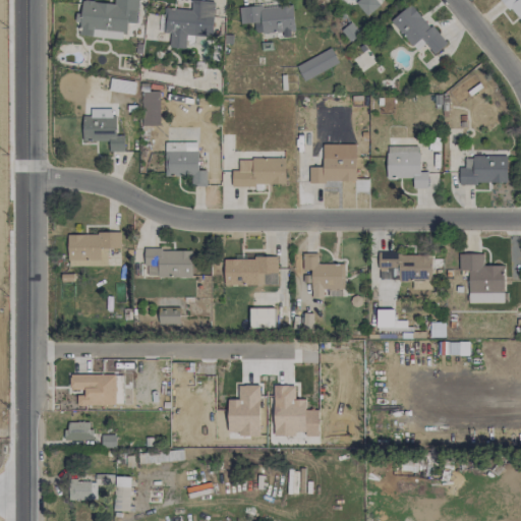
[(163,8),(162,33),(170,34),(169,46),(191,48),(192,36),(212,37),(214,1),(195,0),(190,0),(190,10),(163,8)]
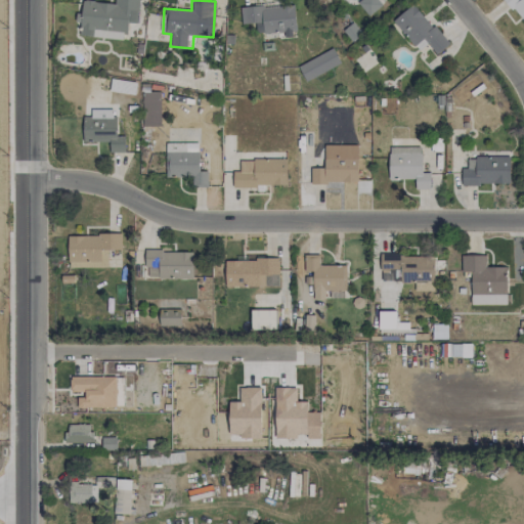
[(382,5),(377,0),(359,0),(357,3),(368,16),(382,5)]
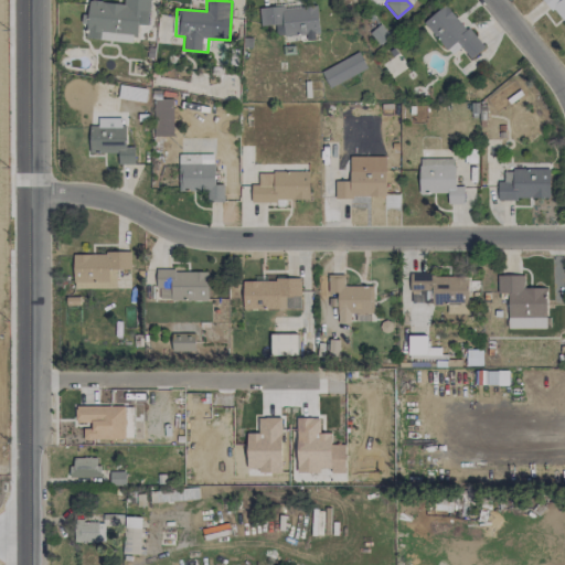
[(564,0),(546,0),(564,27),(564,0)]
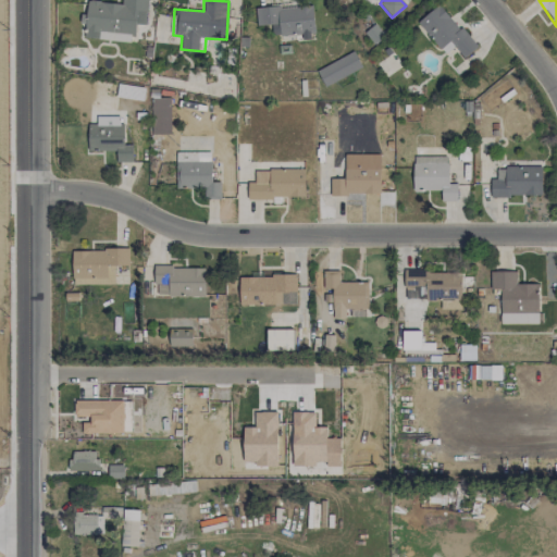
[(438,3),(417,22),(442,50),(450,42),(463,58),(477,47),(438,3)]
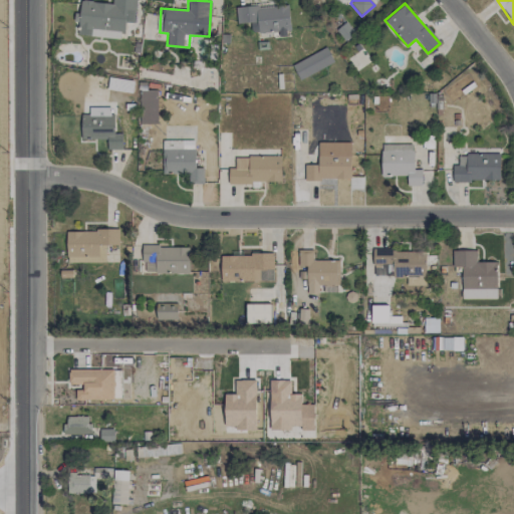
[(236,8),(237,23),(251,22),(252,33),(277,31),(277,37),(290,36),(287,4),(236,8)]
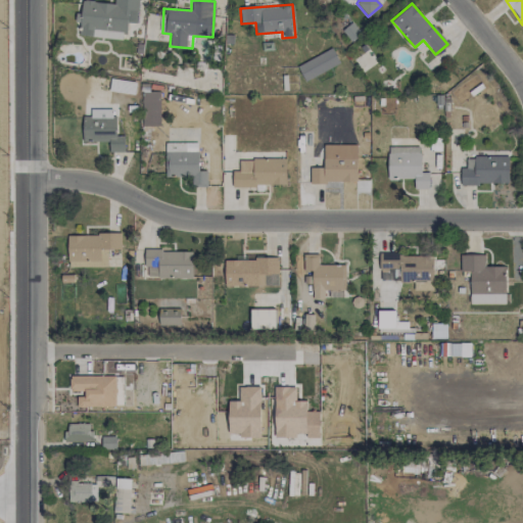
[(349,40),(360,35),(354,25),(343,29),(349,40)]
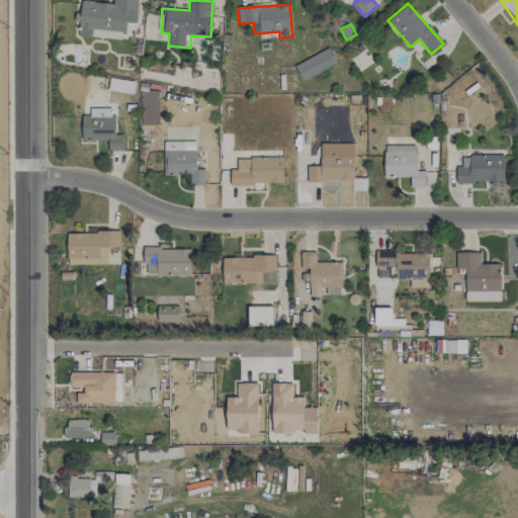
[(336,63),(329,48),(294,66),(301,81),(336,63)]
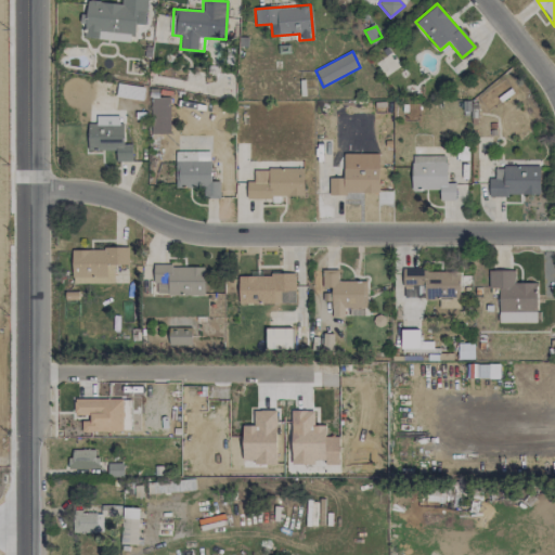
[(144,88),(118,84),(116,95),(141,100),(144,88)]
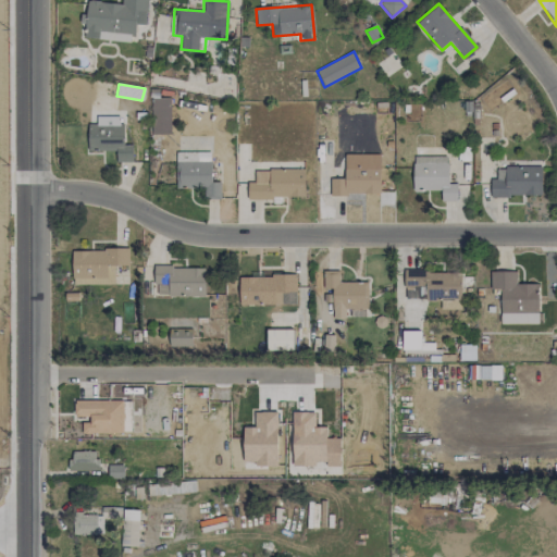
[(170,97),(150,98),(151,135),(170,134),(170,97)]
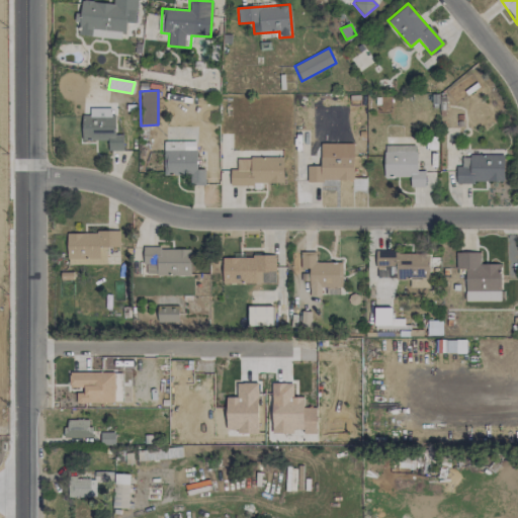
[(123,151),(123,135),(113,135),(113,108),(90,108),(90,115),(82,115),(82,140),(107,140),(108,151),(123,151)]
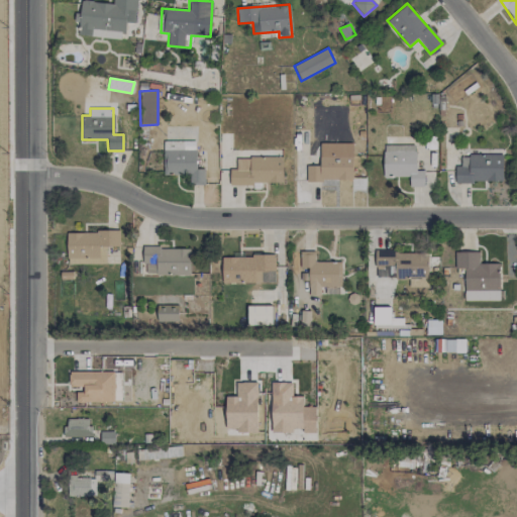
[(164,175),(188,175),(188,185),(204,185),(204,169),(195,169),(195,141),(164,141),(164,175)]
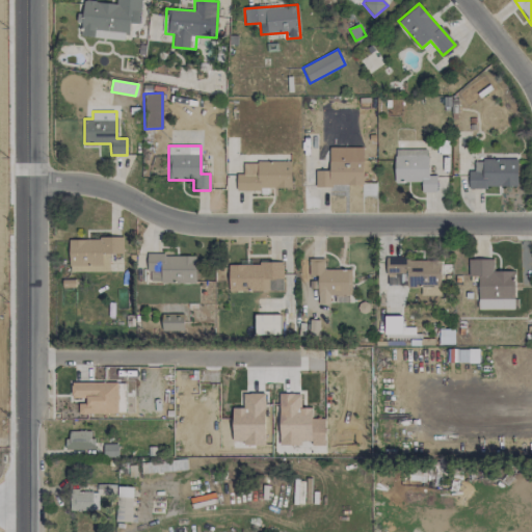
[(428,176),(427,149),(394,150),(395,182),(421,181),(422,192),(436,192),(436,175),(428,176)]
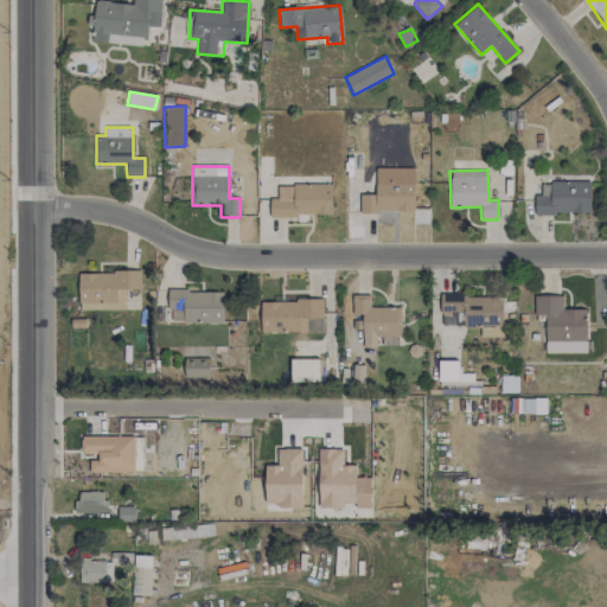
[(414,180),(376,180),(376,195),(359,195),(359,211),(414,211),(414,180)]
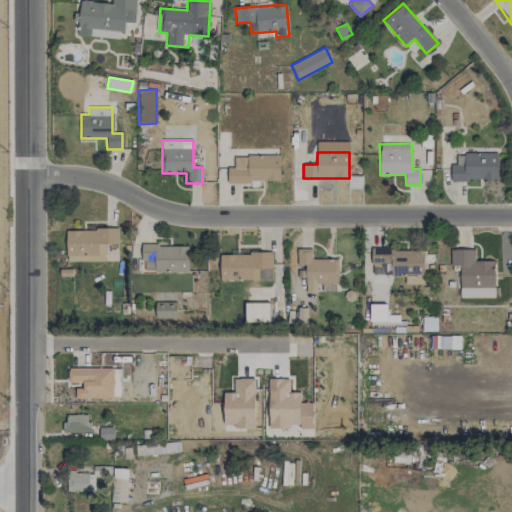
[(497,180),(498,154),(456,153),(456,164),(451,164),(451,179),(497,180)]
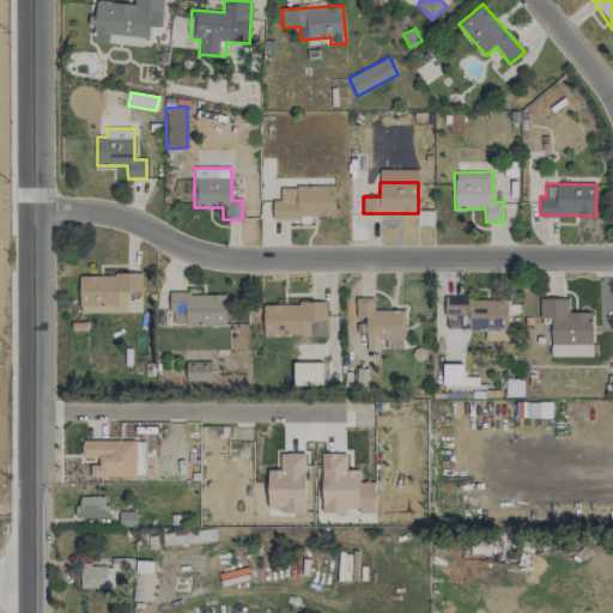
[(335,186),(280,187),(280,200),(272,200),(272,218),(335,217),(335,186)]
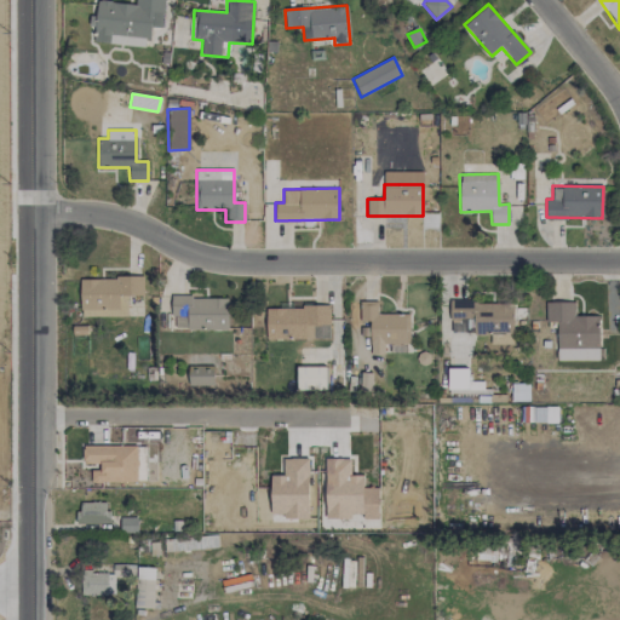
[(80,277),(80,316),(127,317),(127,296),(143,296),(143,279),(80,277)]
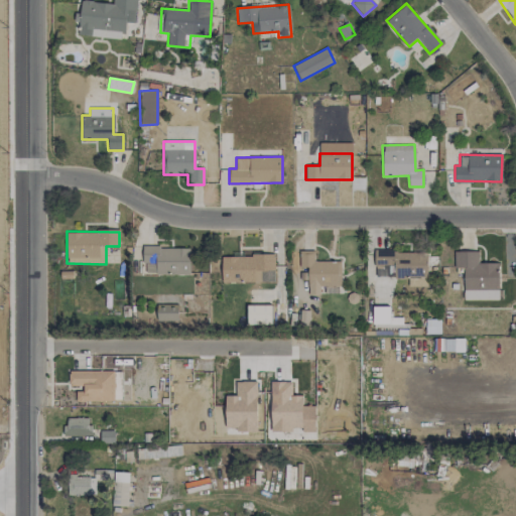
[(189,247),(143,247),(143,274),(189,274),(189,247)]
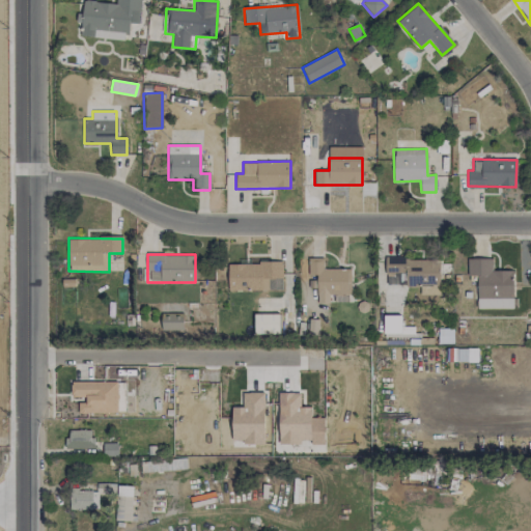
[(350,269),(324,270),(324,258),(308,258),(308,277),(316,277),(316,303),(331,303),(331,302),(351,302),(350,269)]
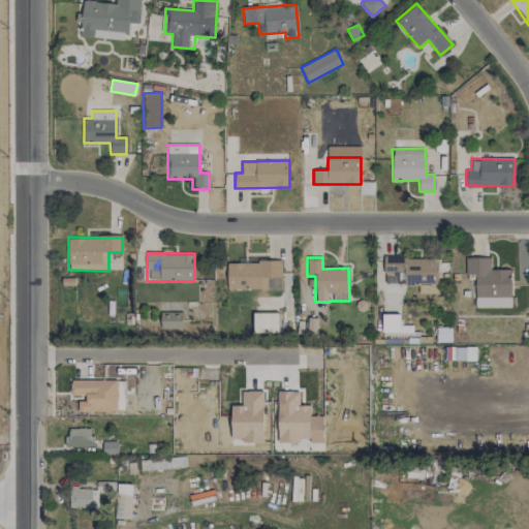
[(511,270),(490,270),(490,257),(465,257),(465,275),(474,275),(475,308),(511,307),(511,270)]
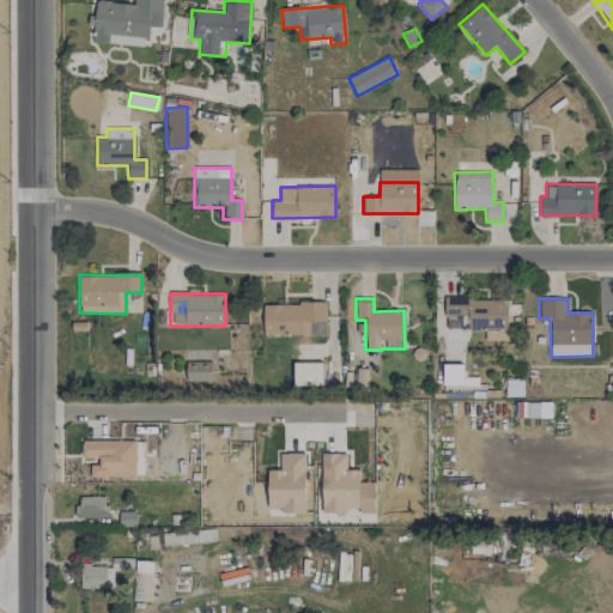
[(326,334),(326,303),(262,304),(263,335),(326,334)]
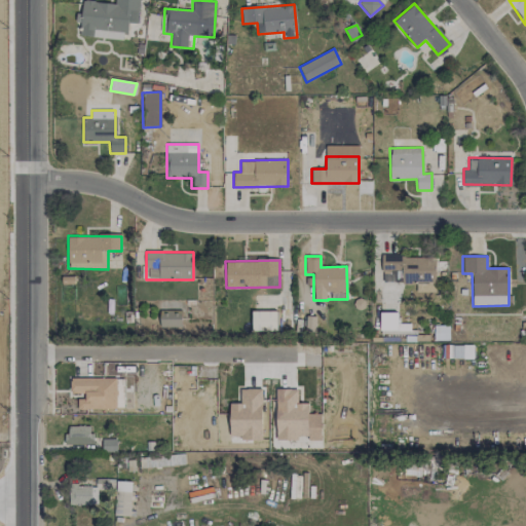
[(182,310),(159,310),(159,327),(181,327),(182,310)]
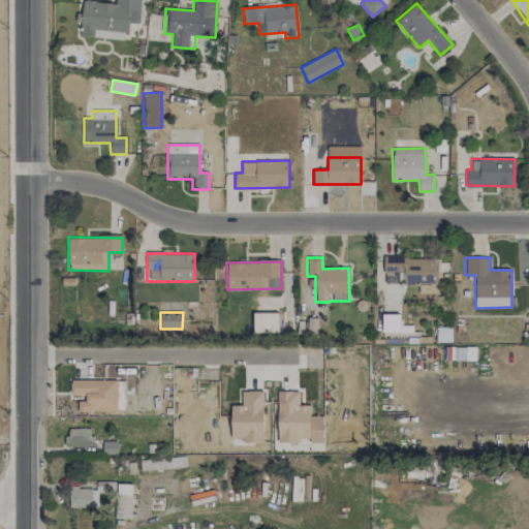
[(252,313),(253,333),(278,333),(278,313),(252,313)]
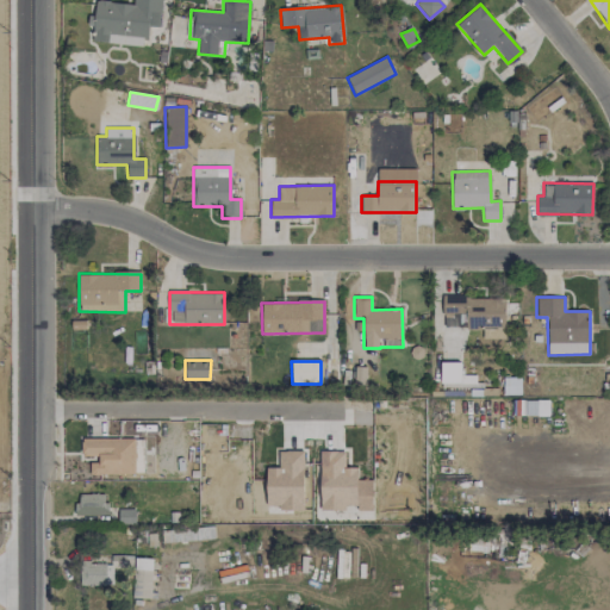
[(440,383),(460,384),(460,362),(440,362),(440,383)]
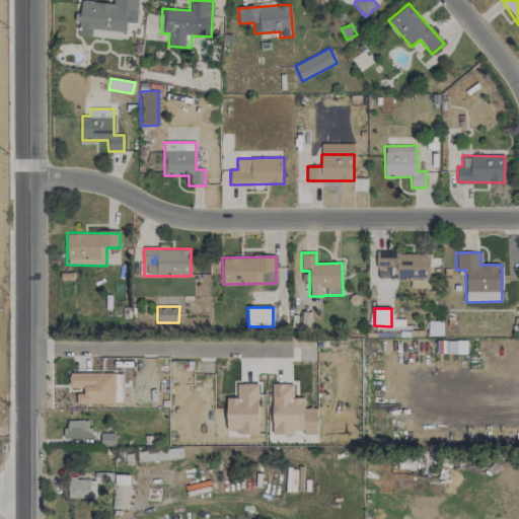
[(443,336),(443,320),(429,320),(429,336),(443,336)]
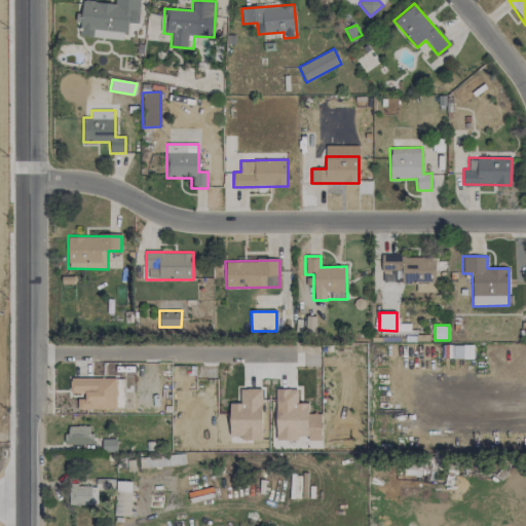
[(115,378),(70,378),(70,396),(77,396),(77,409),(116,409),(115,378)]
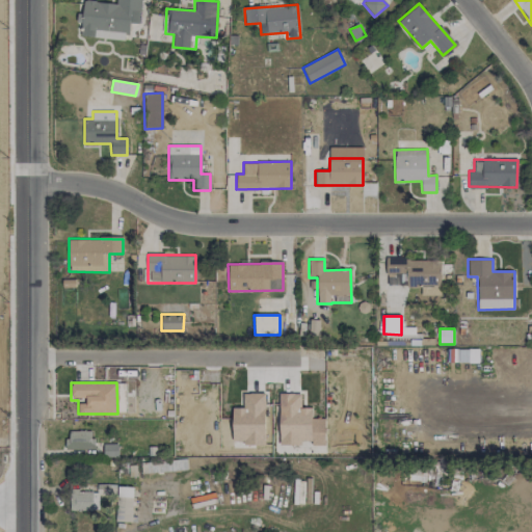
[(265,444),(264,393),(243,394),(243,407),(232,407),(233,444),(265,444)]
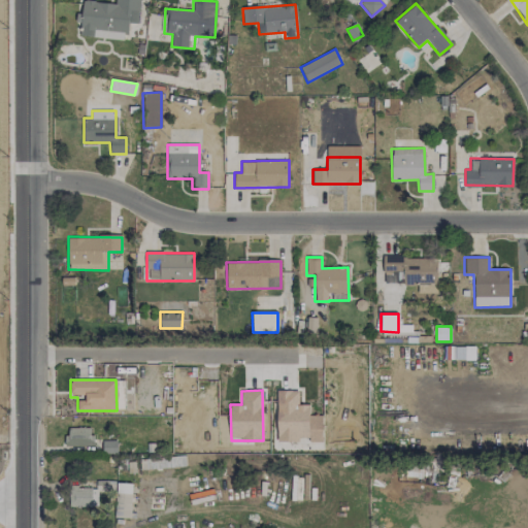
[(298,391),(277,390),(276,441),(299,441),(299,438),(308,438),(309,405),(298,404),(298,391)]
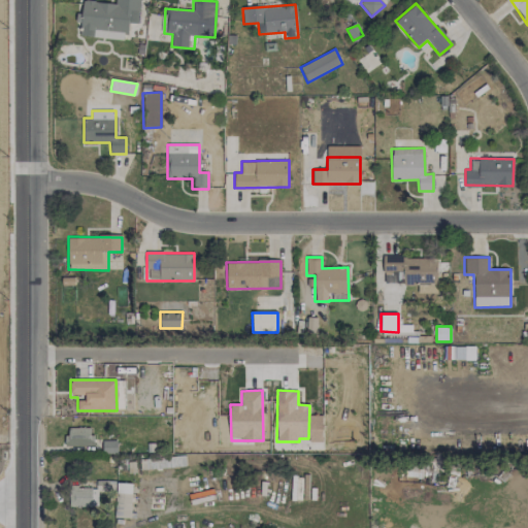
[(94,446),(94,435),(90,435),(90,428),(66,428),(67,447),(94,446)]
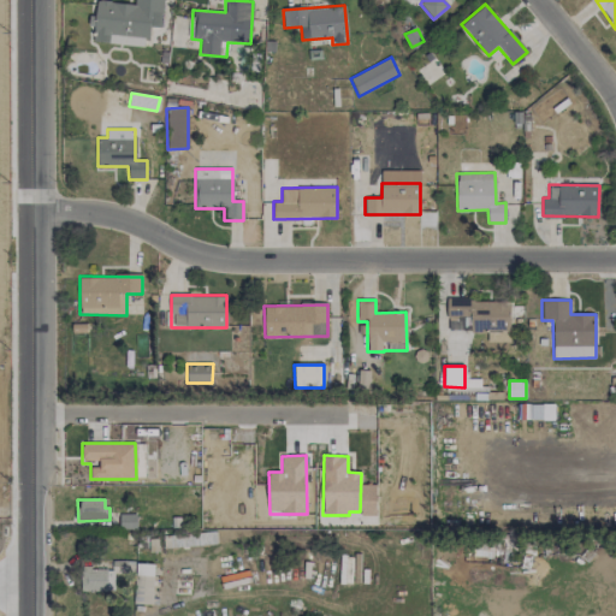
[(136,514),(119,514),(119,529),(136,528),(136,514)]
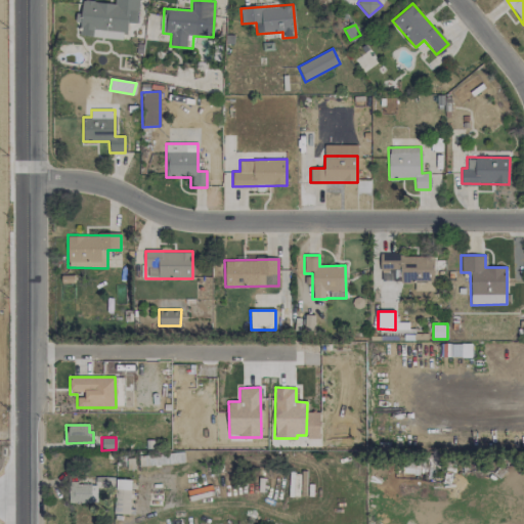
[(130,514),(130,478),(94,477),(94,484),(70,484),(70,503),(96,503),(97,487),(114,487),(114,514),(130,514)]
